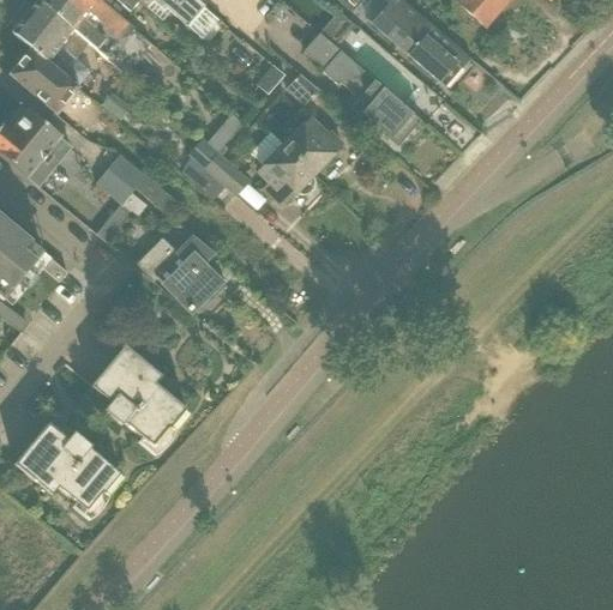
[(37,0),(12,32),(26,43),(48,60),(60,43),(77,58),(89,42),(90,41),(42,0),(37,0)]
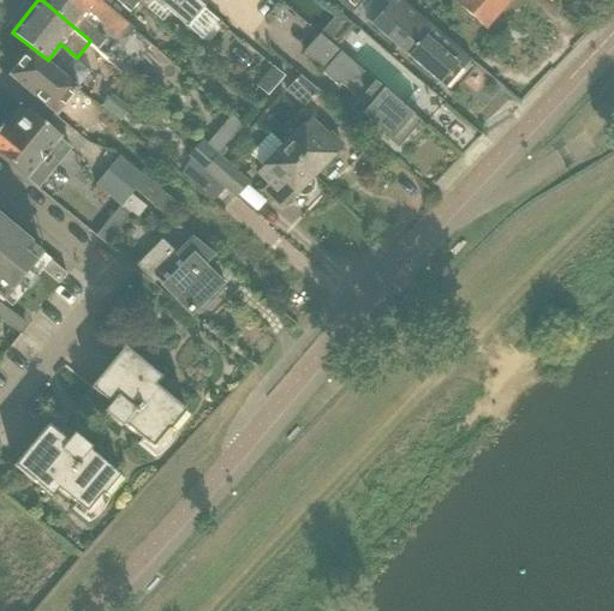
[(150,42),(132,27),(113,10),(114,10),(102,0),(42,0),(90,41),(89,42),(126,75),(148,48),(147,47),(150,42)]
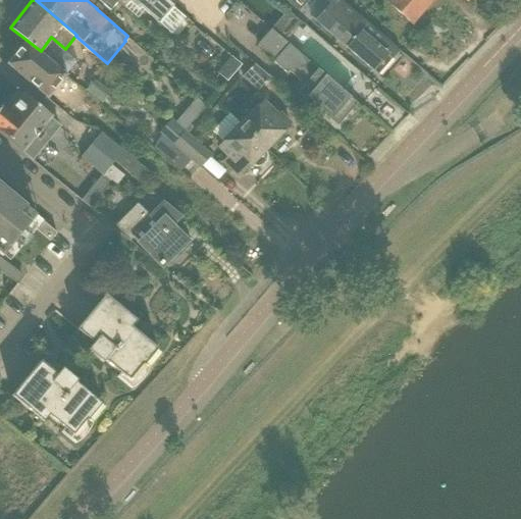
[(113,3),(114,4),(118,0),(87,0),(97,8),(102,2),(109,8),(113,3)]
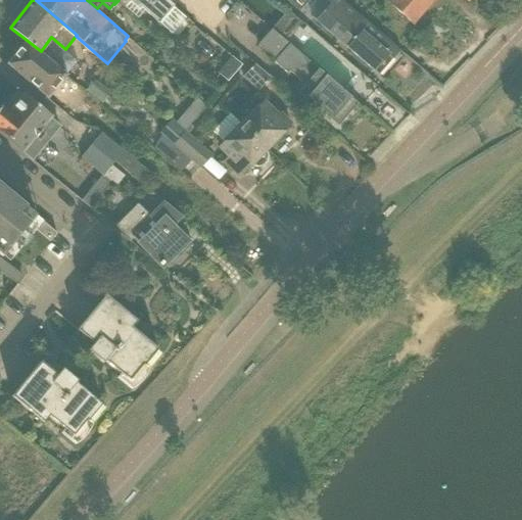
[(123,0),(127,3),(129,0),(133,0),(137,4),(137,5),(139,6),(141,5),(158,20),(174,3),(171,0),(123,0)]
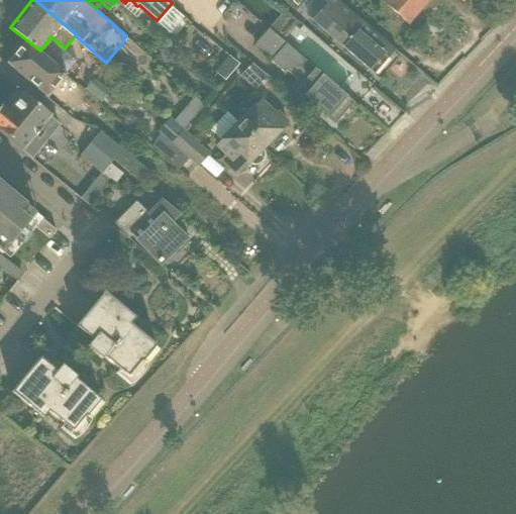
[(389,58),(396,48),(339,0),(325,0),(327,2),(312,18),(370,67),(382,52),(389,58)]
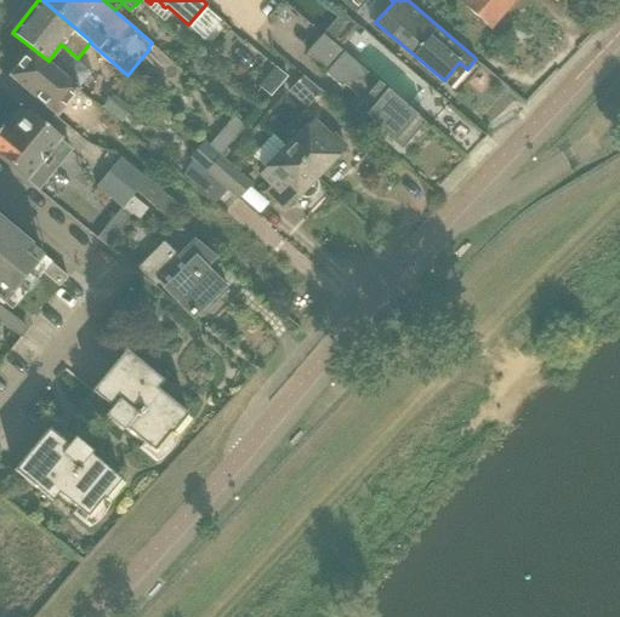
[(464,0),(462,1),(494,28),(517,0),(464,0)]
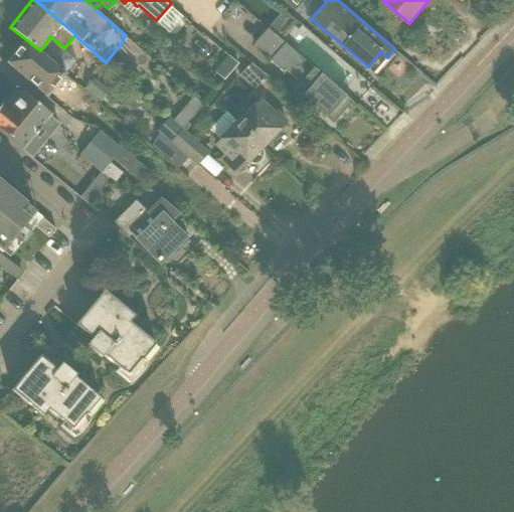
[(286,26),(297,24),(300,20),(285,7),(277,17),(286,26)]
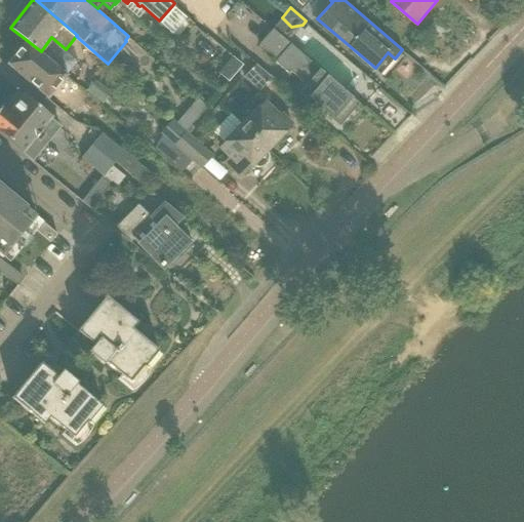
[(340,125),(358,105),(360,102),(276,29),(262,45),(280,62),(279,64),(291,75),(293,73),(307,84),(300,90),(311,99),(313,96),(333,115),(331,117),(340,125)]
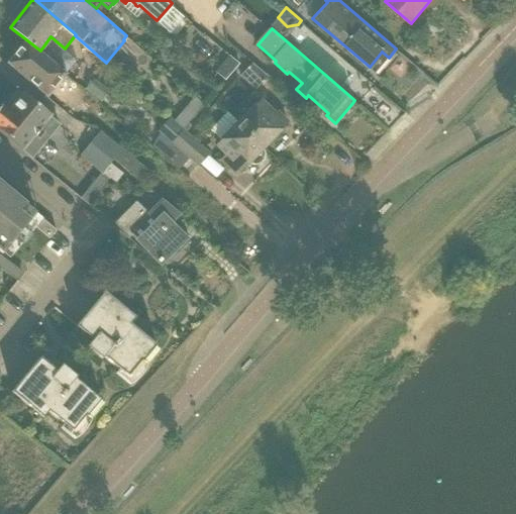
[(46,95),(66,72),(49,58),(40,50),(22,36),(12,49),(16,52),(8,63),(46,95)]
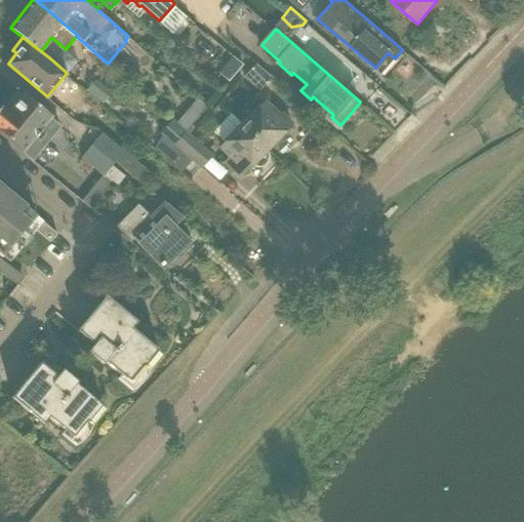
[(230,80),(244,63),(234,54),(219,71),(230,80)]
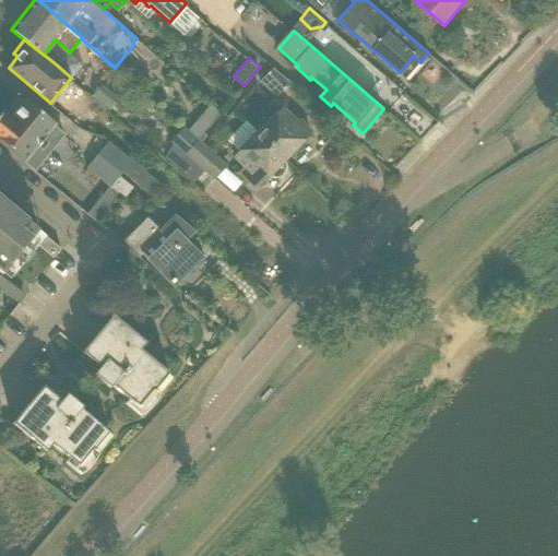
[(274,66),(261,80),(279,95),(291,81),(274,66)]
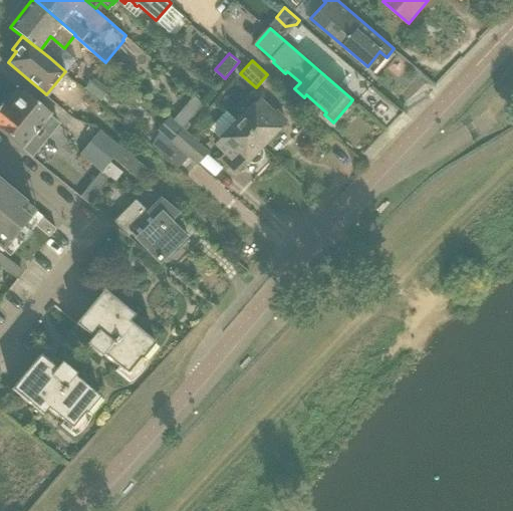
[(0,128),(73,189),(81,179),(53,156),(56,152),(59,154),(66,146),(57,139),(67,126),(17,85),(0,105),(0,128)]
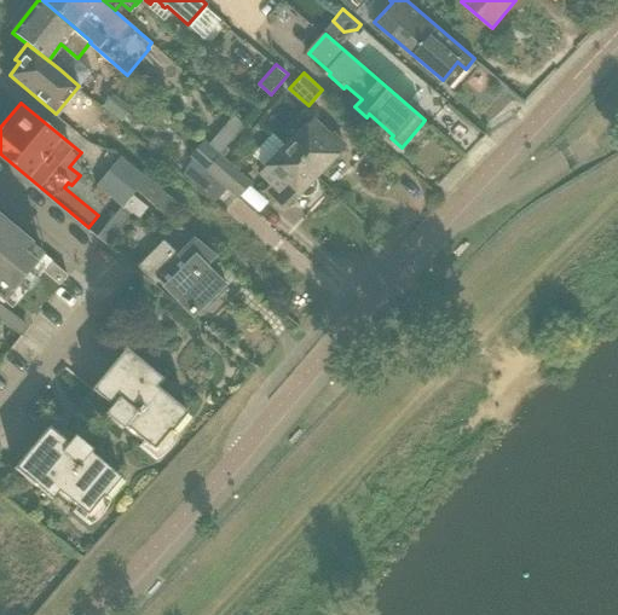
[(218,150),(221,152),(246,123),(234,112),(208,143),(207,144),(215,152),(218,150)]
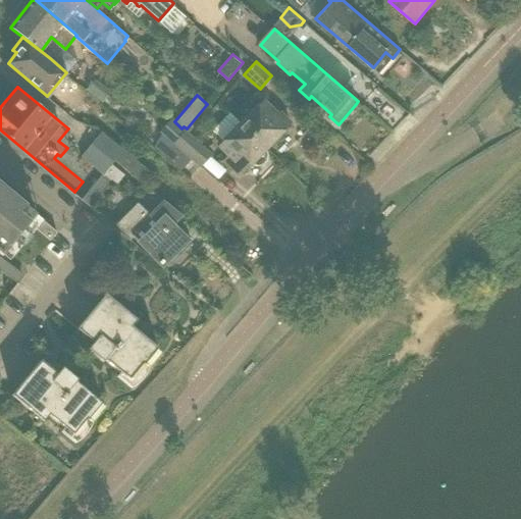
[(266,148),(292,122),(279,111),(276,113),(262,100),(241,120),(240,122),(266,148)]
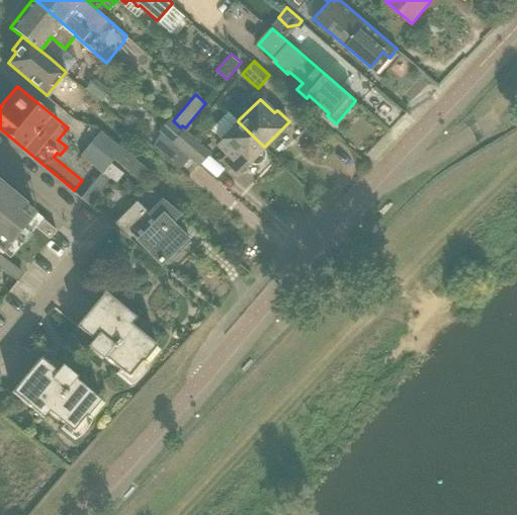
[(226,162),(232,168),(236,164),(240,168),(239,169),(240,171),(250,161),(251,162),(252,163),(254,163),(257,163),(259,163),(261,162),(262,161),(263,160),(264,159),(264,158),(265,156),(265,155),(265,153),(265,152),(265,151),(264,149),(263,148),(264,147),(238,121),(239,119),(229,110),(212,127),(222,138),(217,143),(231,157),(226,162)]
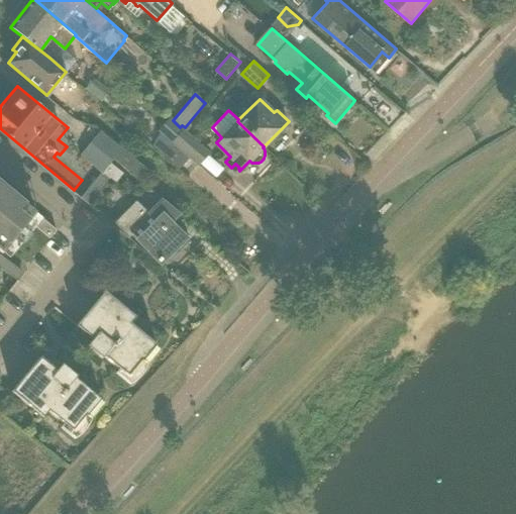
[(171,138),(180,127),(173,120),(174,119),(170,115),(159,127),(171,138)]
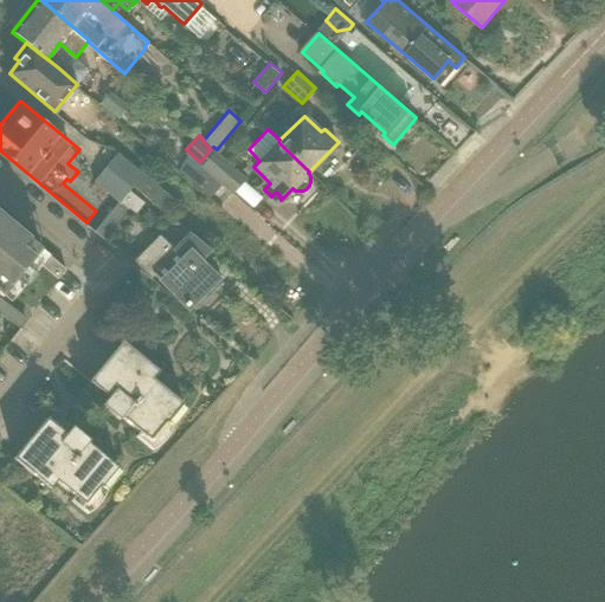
[(213,147),(211,149),(200,162),(203,163),(203,164),(235,193),(249,176),(217,149),(213,147)]
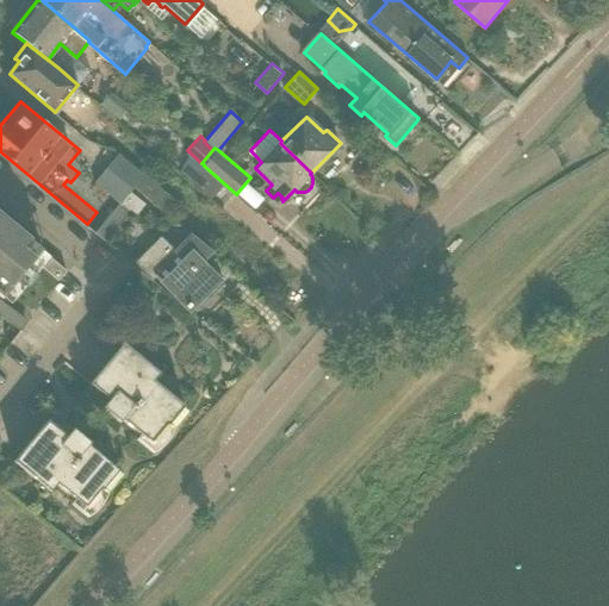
[(110,164),(131,183),(135,186),(145,173),(120,151),(110,164)]
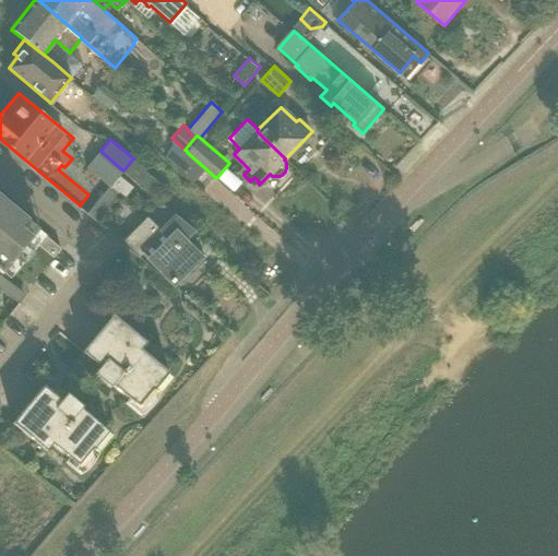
[(120,168),(101,151),(87,166),(98,176),(93,182),(103,190),(120,168)]
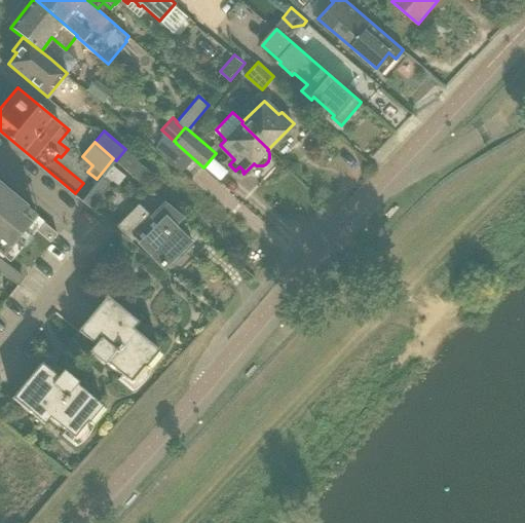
[(120,184),(127,175),(114,163),(105,175),(113,182),(115,180),(120,184)]
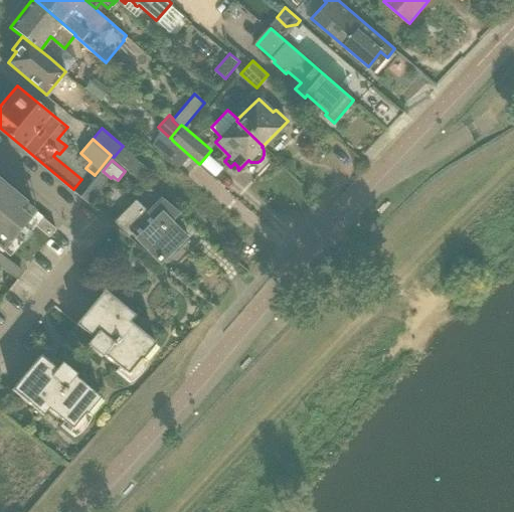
[(19,232),(23,227),(36,210),(0,180),(0,247),(3,250),(19,232)]
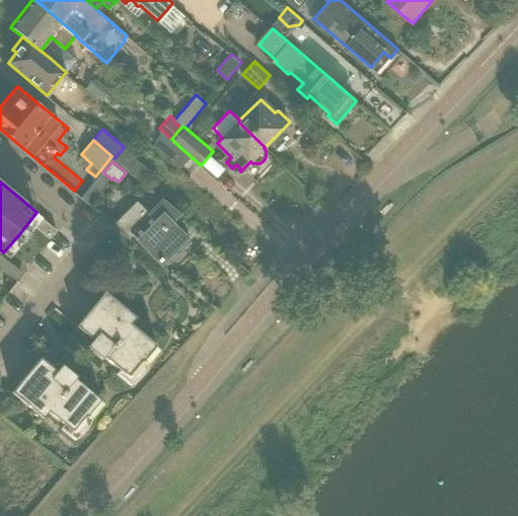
[(138,200),(130,208),(116,222),(131,237),(134,234),(161,262),(163,260),(168,264),(191,241),(172,222),(181,213),(163,198),(149,211),(138,200)]
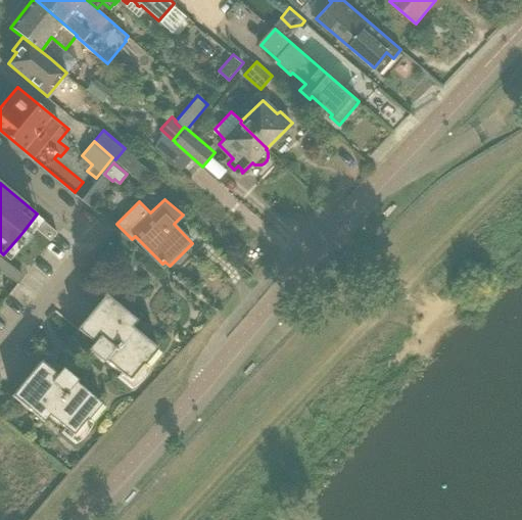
[(51,240),(58,231),(43,220),(37,228),(51,240)]
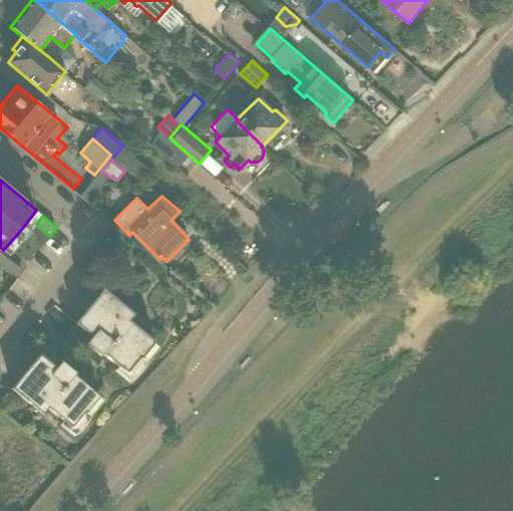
[(14,262),(5,254),(0,260),(0,262),(9,269),(14,262)]
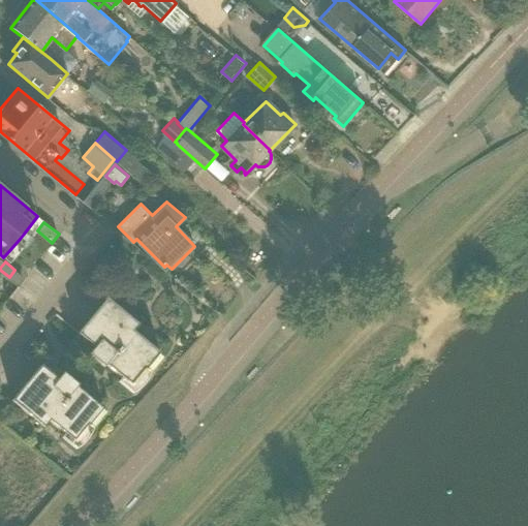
[(9,277),(19,285),(25,277),(14,270),(9,277)]
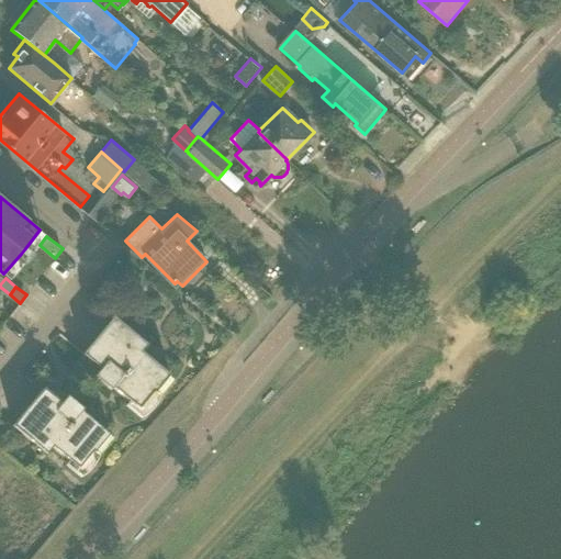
[(148,344),(114,315),(102,331),(164,381),(170,373),(143,350),(148,344)]
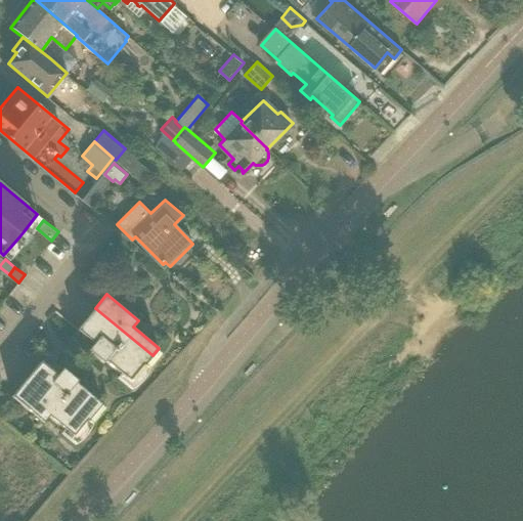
[(145,364),(153,355),(95,308),(84,321),(144,372),(148,366),(145,364)]
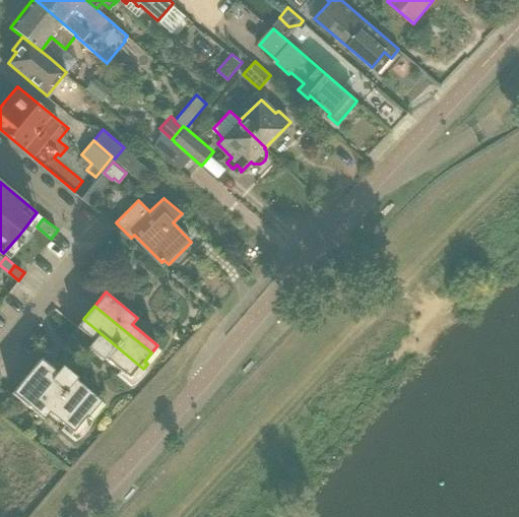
[(83,319),(72,333),(104,359),(105,357),(133,381),(143,369),(83,319)]
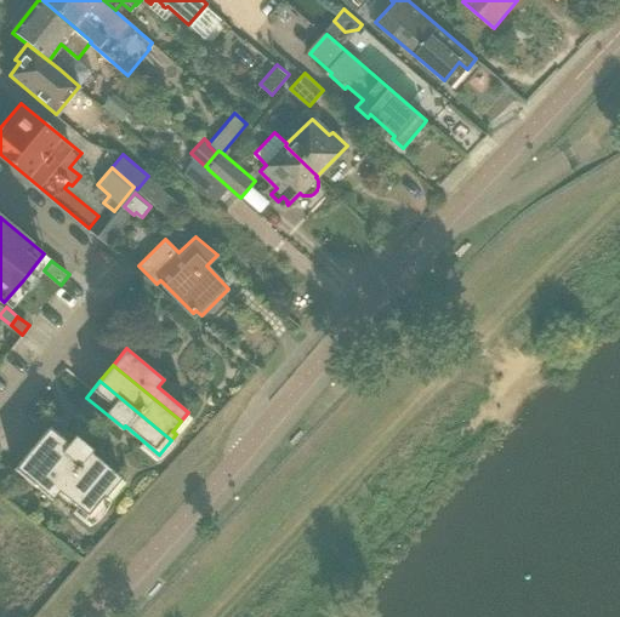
[(92,450),(56,418),(41,435),(111,491),(121,478),(91,452),(92,450)]
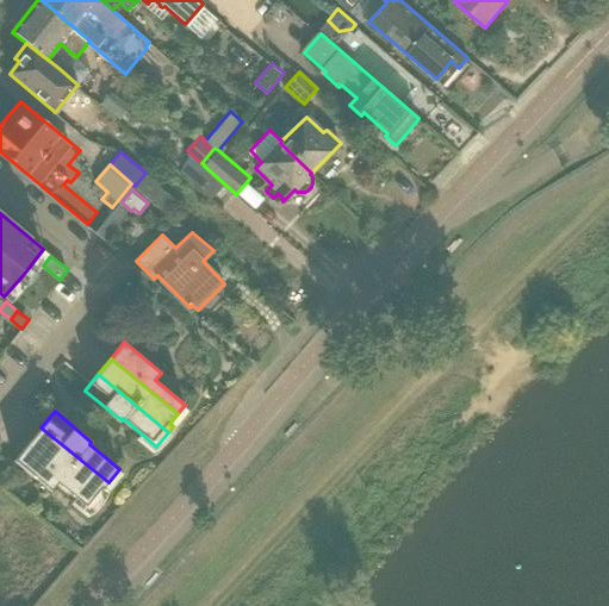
[(104,488),(109,482),(41,428),(28,443),(98,501),(107,491),(104,488)]
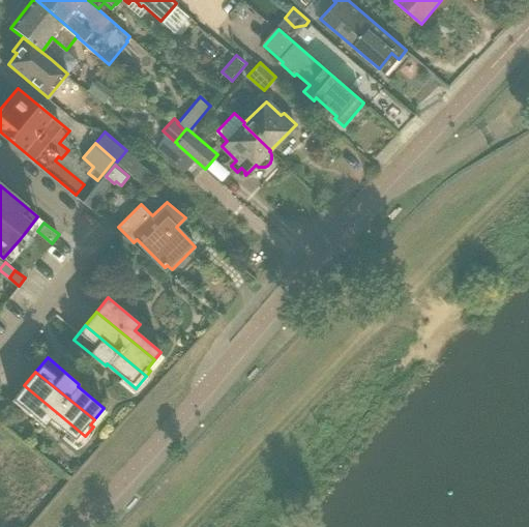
[(24,385),(12,400),(45,427),(50,419),(79,443),(85,436),(24,385)]
